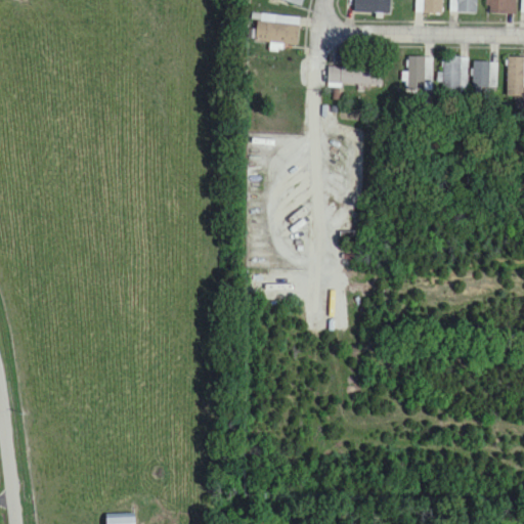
[(396,13),(396,0),(347,0),(348,13),(396,13)]
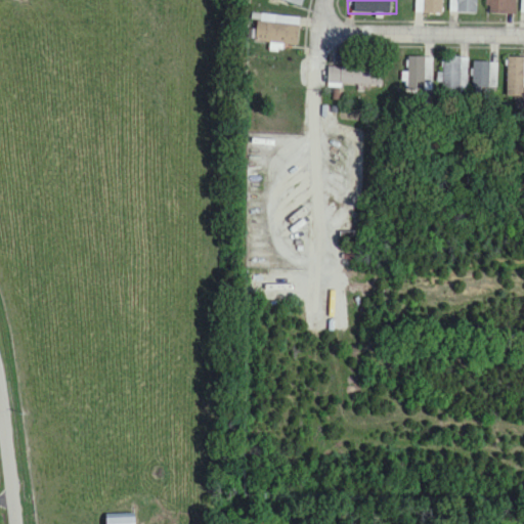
[(442,0),(424,0),(424,12),(443,12),(442,0)]
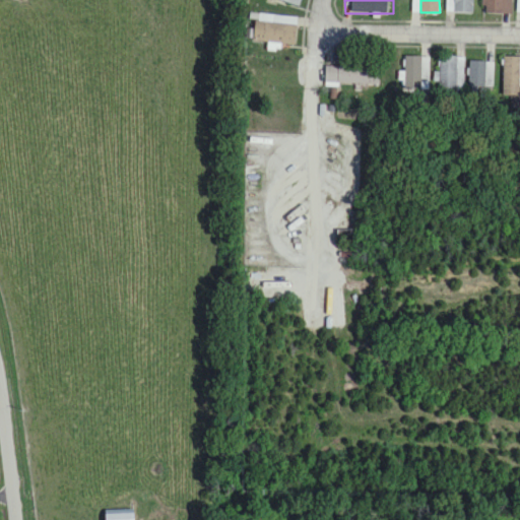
[(473,12),(473,0),(451,0),(451,11),(473,12)]
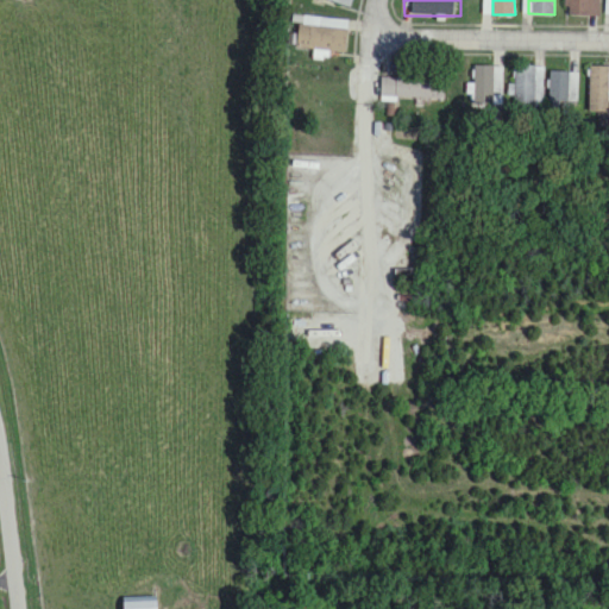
[(600,14),(598,0),(567,0),(567,14),(600,14)]
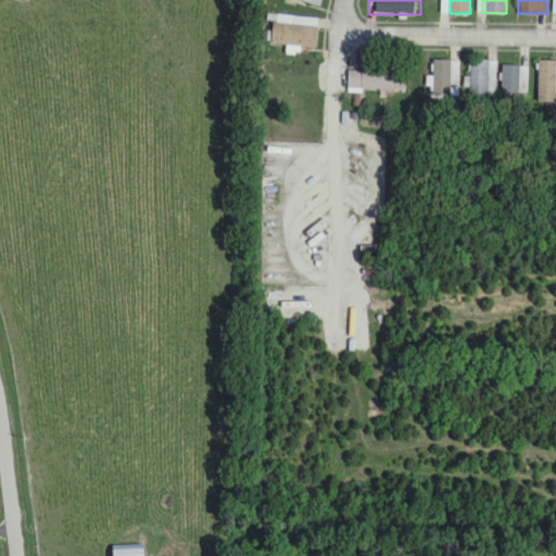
[(315,49),(318,25),(292,23),(292,26),(273,23),(270,43),(315,49)]
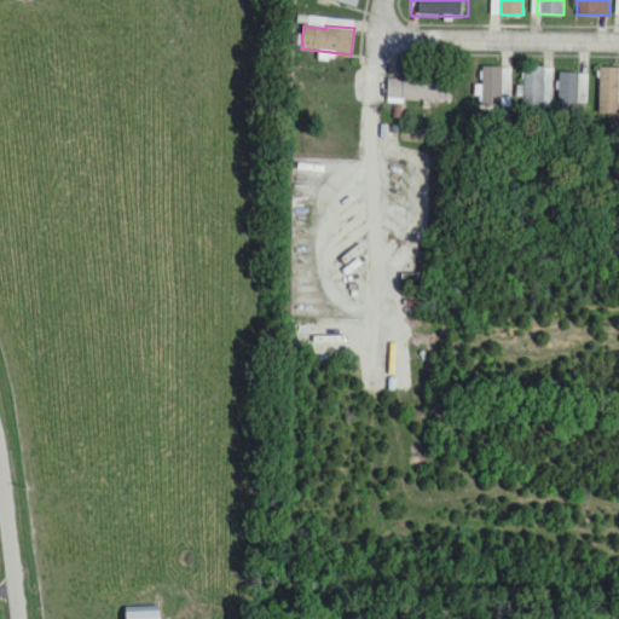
[(512,68),(482,67),(482,103),(510,103),(512,68)]
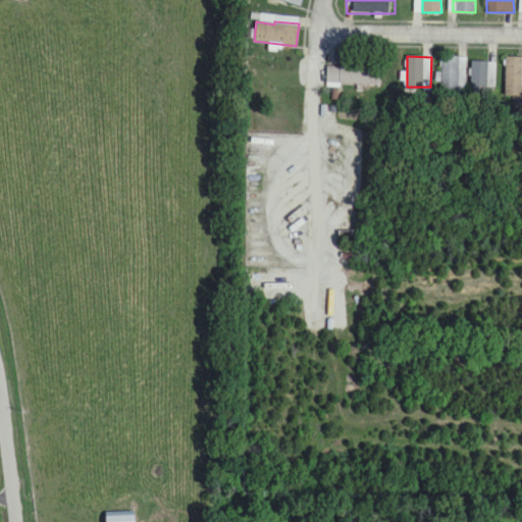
[(466,56),(441,56),(441,89),(466,89),(466,56)]
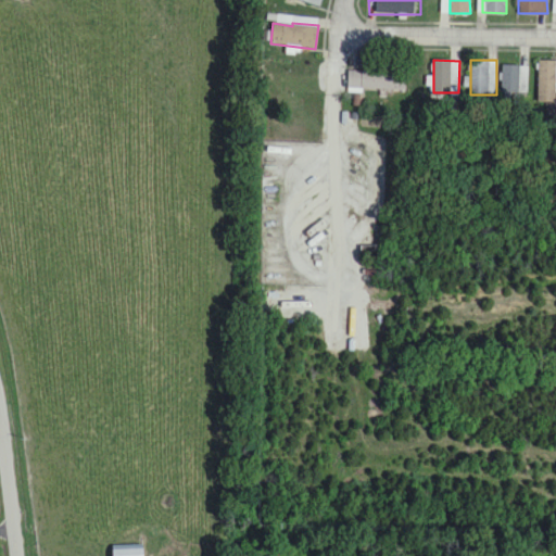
[(539,101),(555,101),(555,60),(539,61),(539,101)]
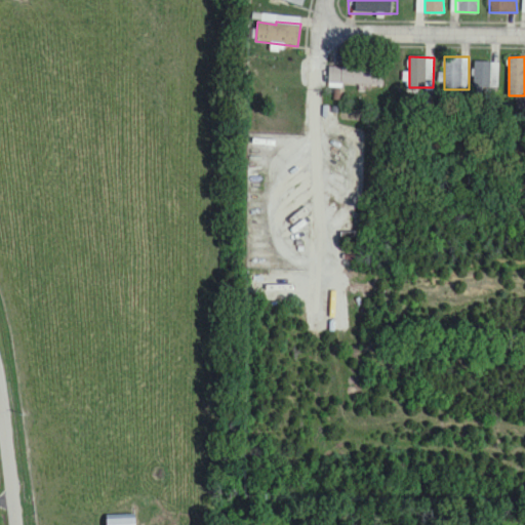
[(499,87),(499,62),(475,62),(475,87),(499,87)]
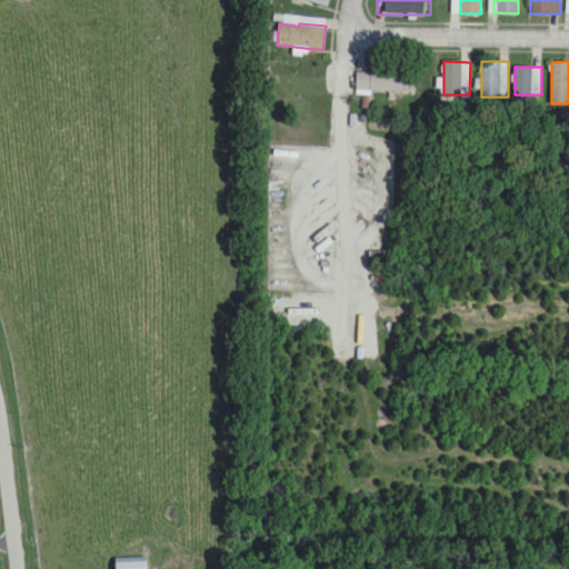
[(356,91),(413,91),(413,71),(356,70),(356,91)]
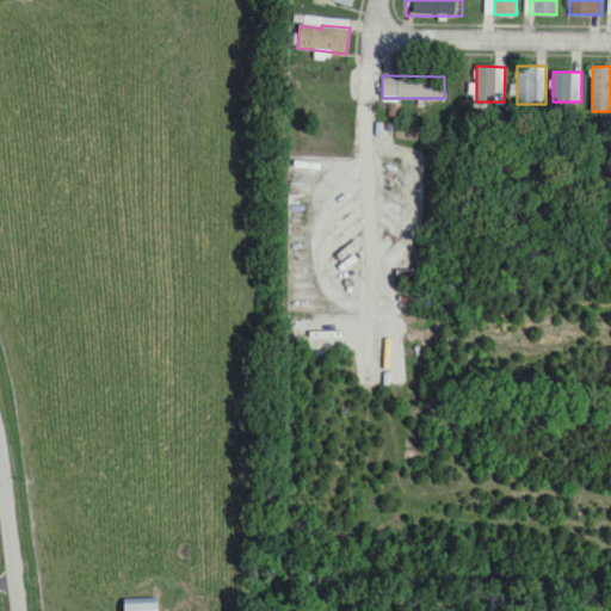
[(155,610),(156,600),(121,600),(121,610),(155,610)]
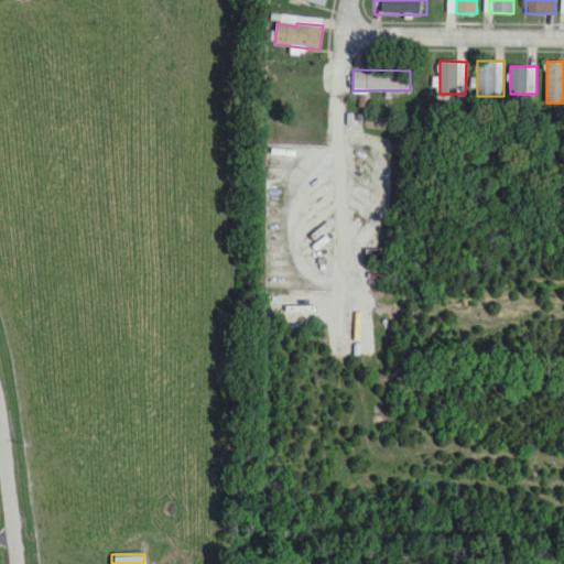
All buildings are outlined.
